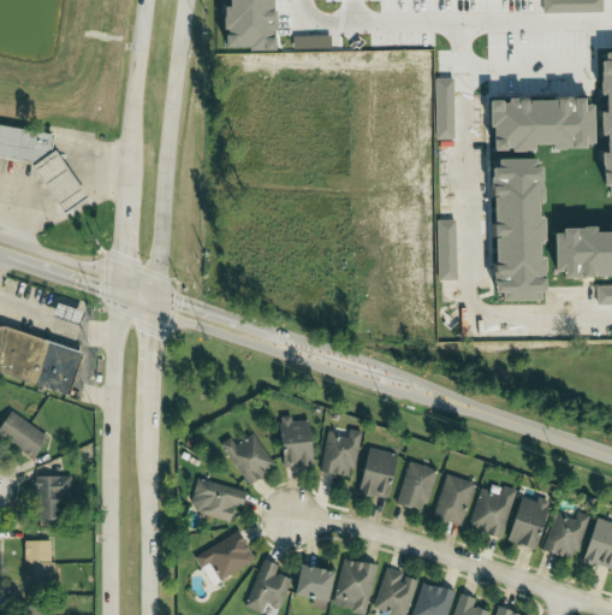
[(54,153),(39,163),(0,154),(0,123),(58,135),(54,153)]
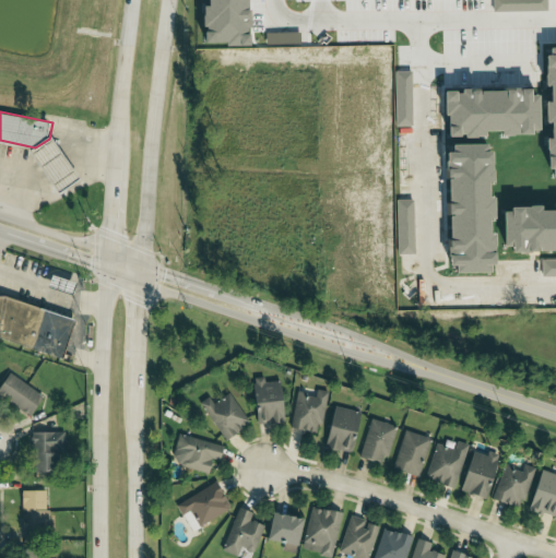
[(32,150),(35,147),(49,139),(51,137),(80,179),(60,192),(32,150)]
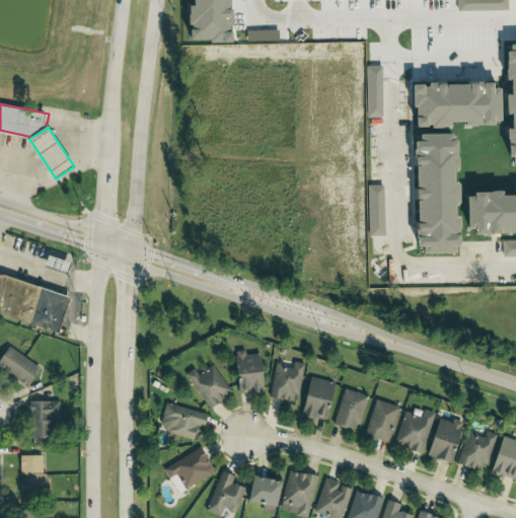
[(51,253),(73,262),(69,273),(47,265),(51,253)]
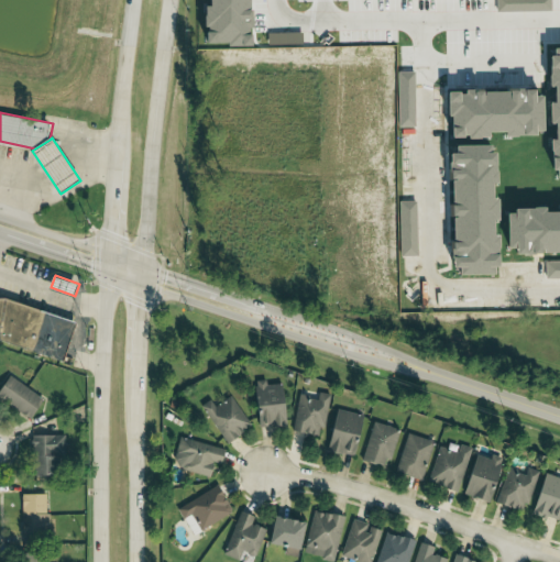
[(0,298),(8,298),(78,322),(65,361),(3,340),(0,340),(0,298)]
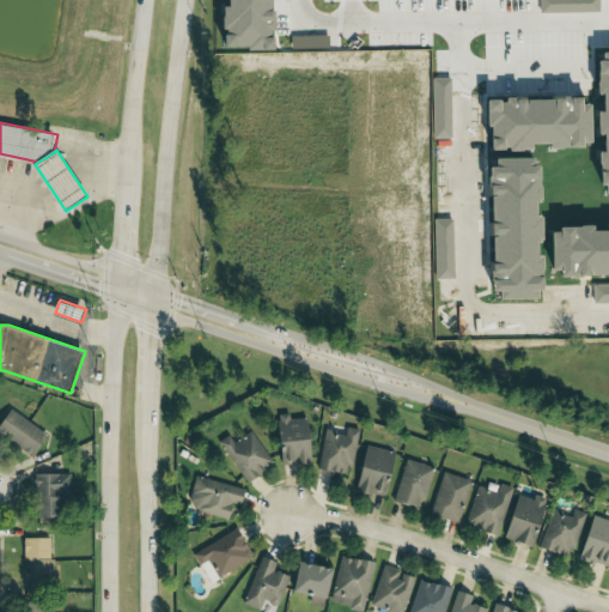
[(0,434),(31,456),(47,435),(11,408),(0,423),(0,434)]
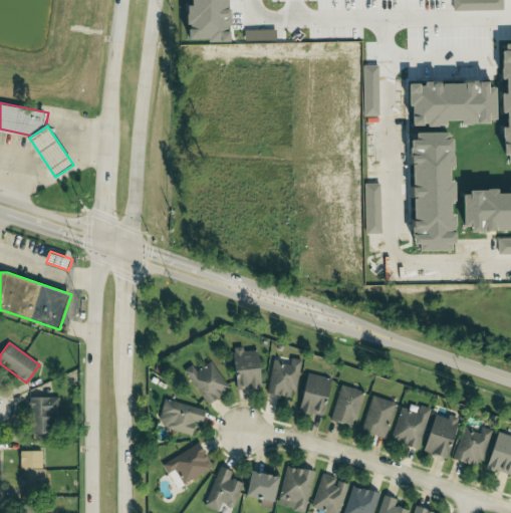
[(234,390),(260,389),(258,350),(243,351),(243,346),(231,347),(234,390)]
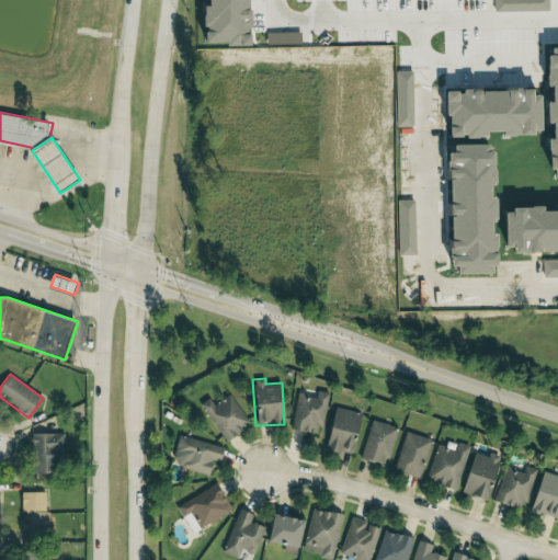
[(323,434),(329,392),(318,391),(318,396),(297,393),(293,430),(323,434)]
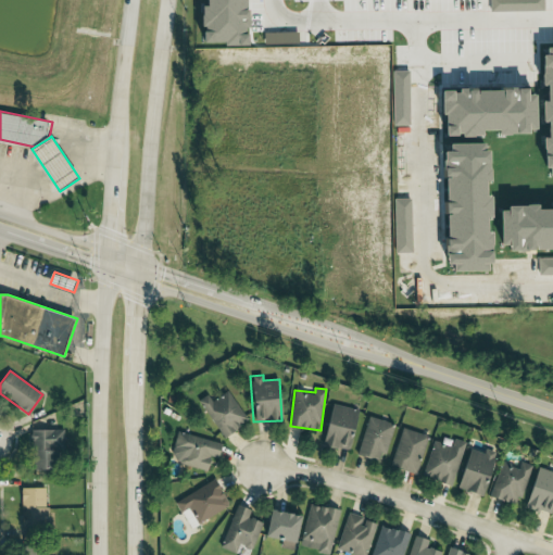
[(209,394),(199,401),(223,438),(250,420),(230,390),(214,401),(209,394)]
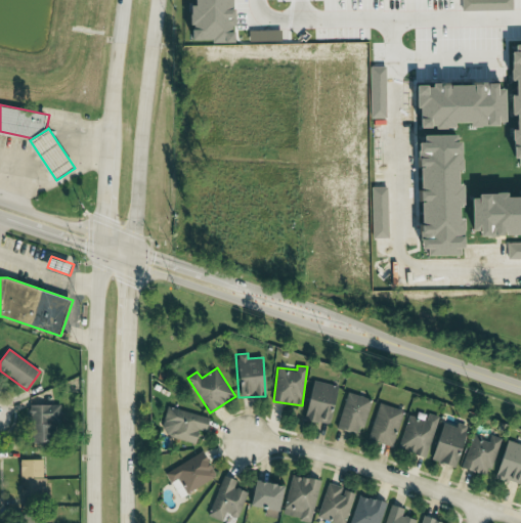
[(333,423),(336,384),(310,382),(307,421),(333,423)]
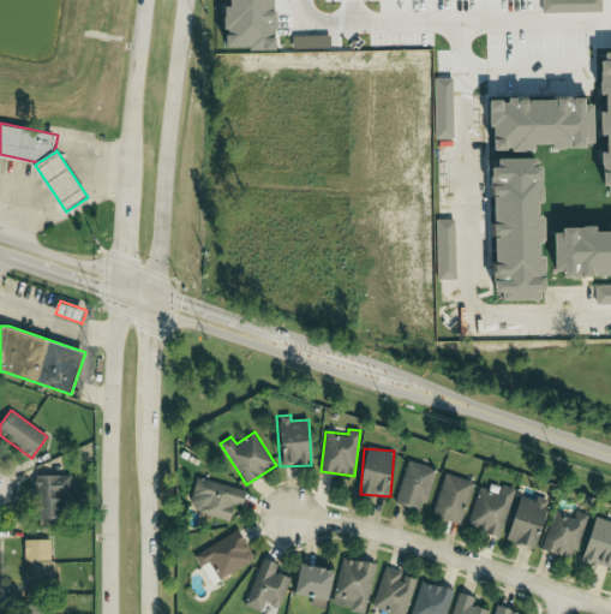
[(424,511),(437,469),(408,459),(395,501),(424,511)]
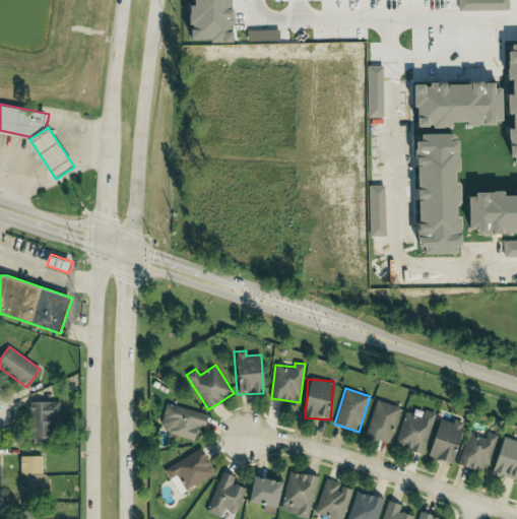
[(393,443),(400,405),(376,400),(368,438),(393,443)]
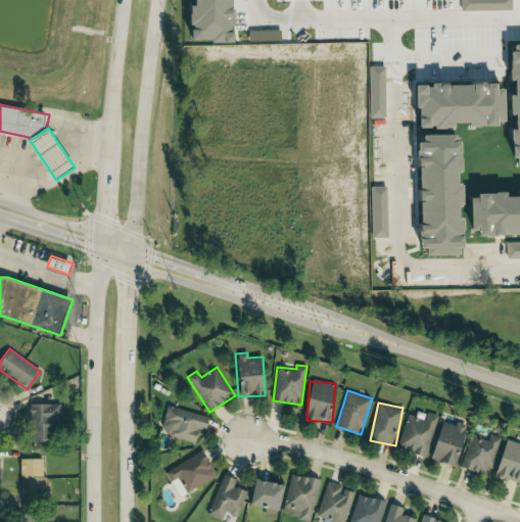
[(31,405),(32,442),(54,441),(53,422),(61,422),(60,404),(31,405)]
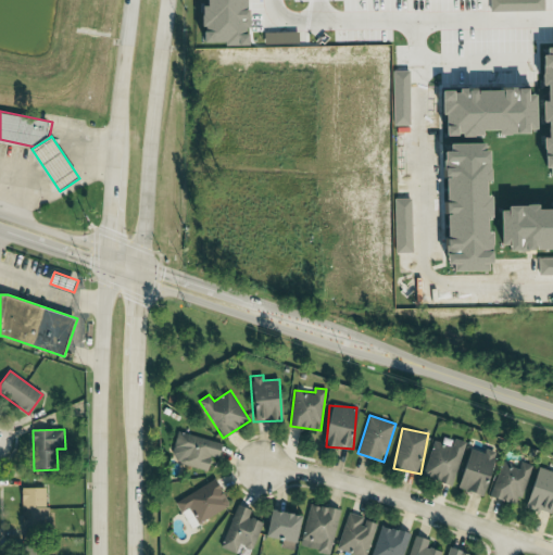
[(209,469),(211,455),(220,457),(223,442),(178,432),(172,461),(209,469)]
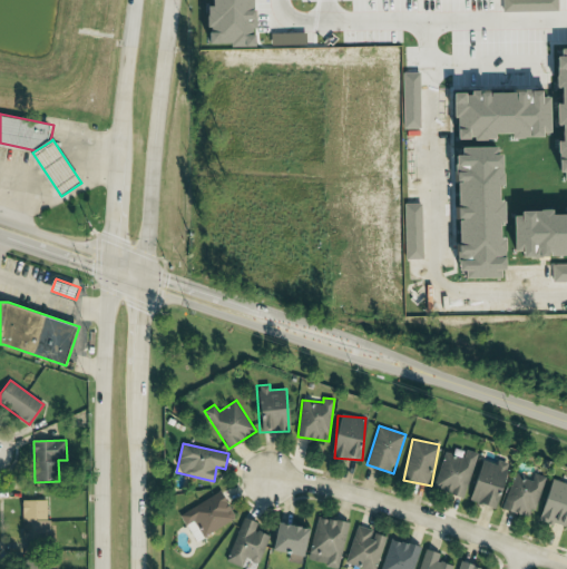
[(478,452),(467,449),(463,458),(446,452),(436,489),(466,497),(478,452)]
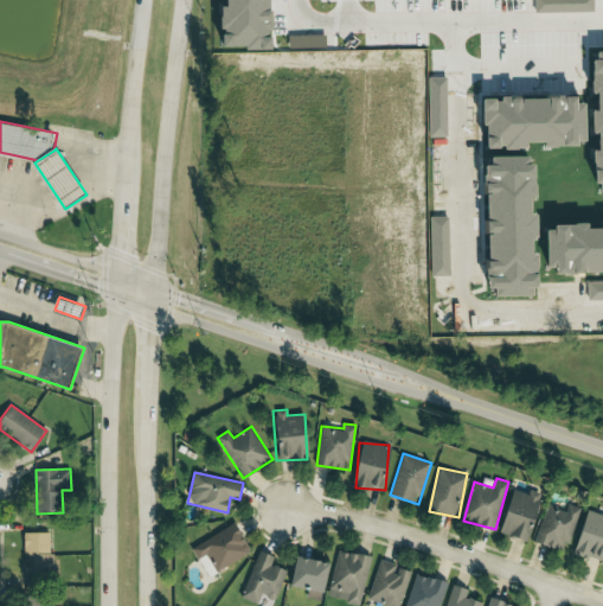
[(528,542),(541,492),(531,490),(530,495),(512,490),(500,534),(528,542)]
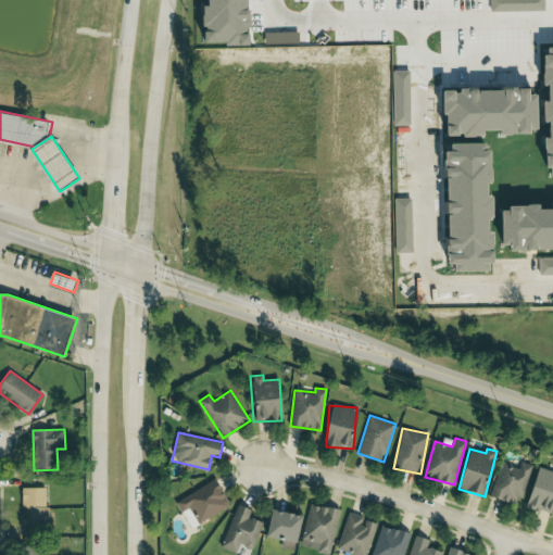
[(523,497),(533,465),(522,461),(519,467),(502,462),(491,496),(515,504),(517,495),(523,497)]
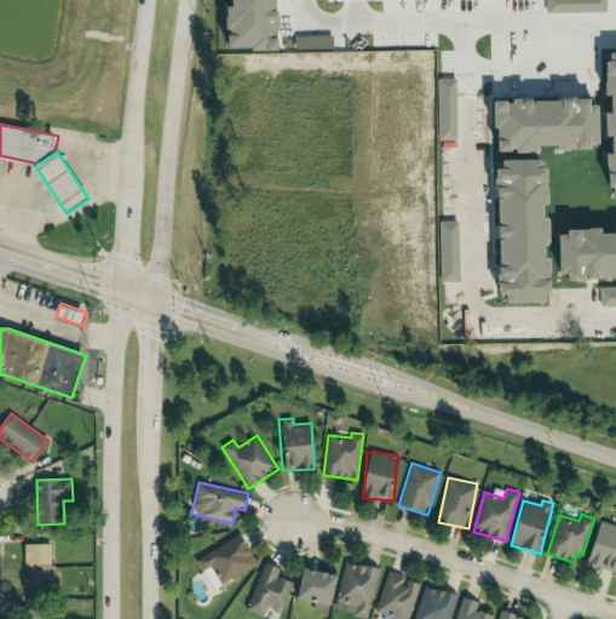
[(587,563),(615,572),(615,525),(600,520),(587,563)]
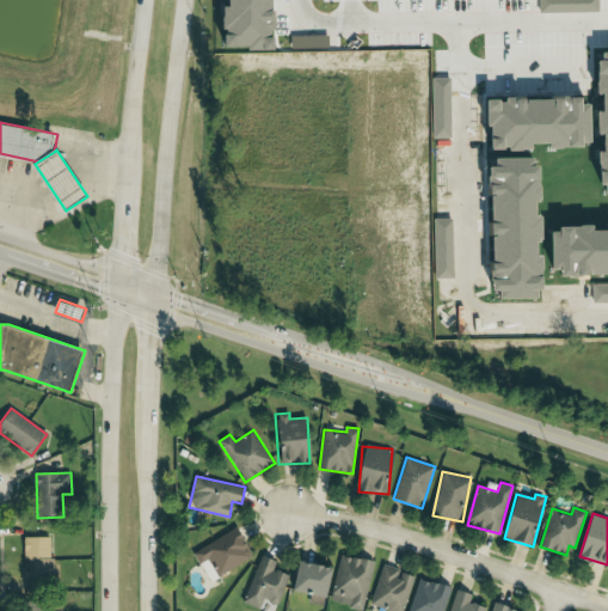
[(192,553),(209,582),(253,556),(237,527),(192,553)]
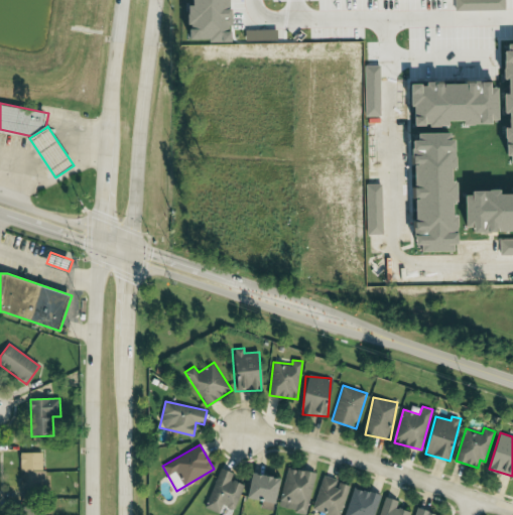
[(44,453),(20,453),(20,491),(45,491),(44,453)]
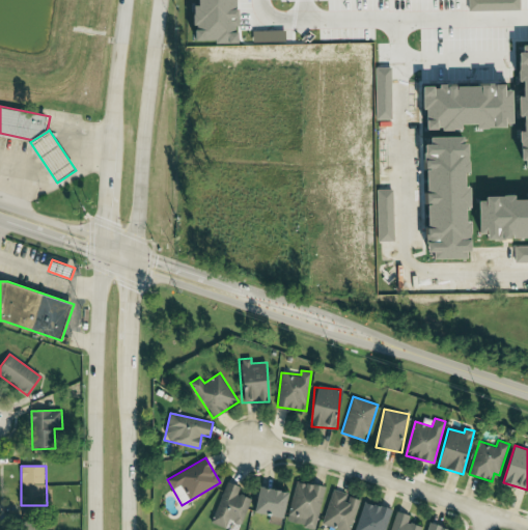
[(325,487),(296,481),(287,523),(316,529),(325,487)]
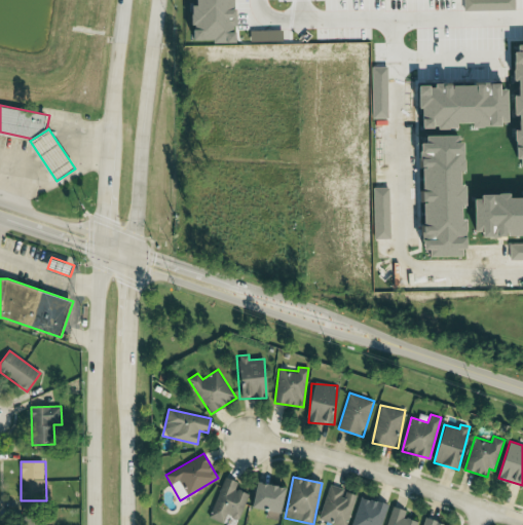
[(224,523),(227,515),(240,519),(249,494),(235,490),(238,482),(224,478),(211,518),(224,523)]
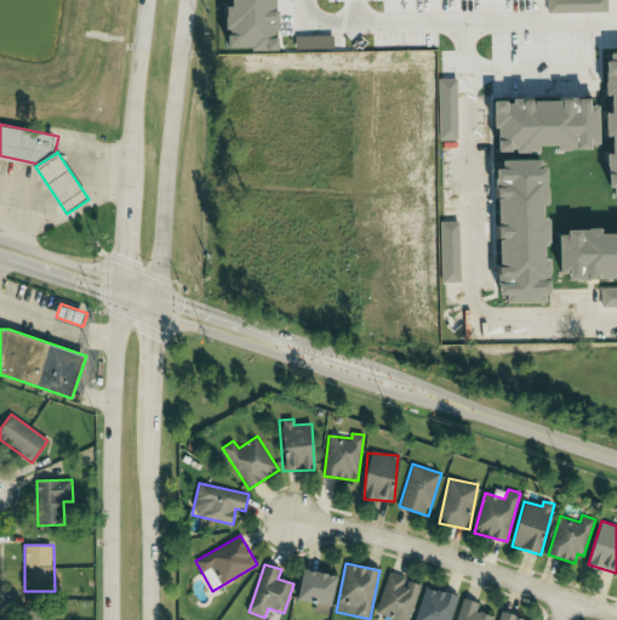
[(295,599),(329,608),(336,576),(301,569),(295,599)]
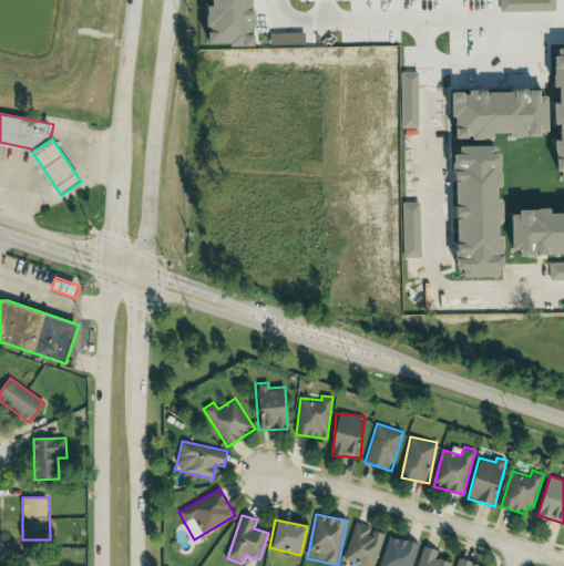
[(375,565),(385,533),(371,530),(372,527),(356,522),(345,561),(363,565),(375,565)]
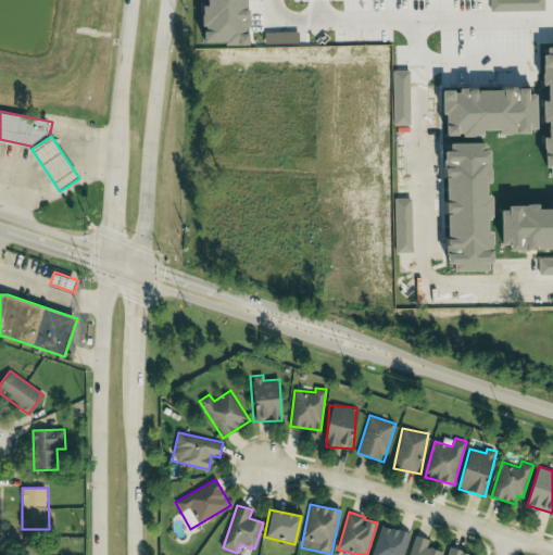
[(404,554),(411,533),(382,525),(373,554),(404,554)]
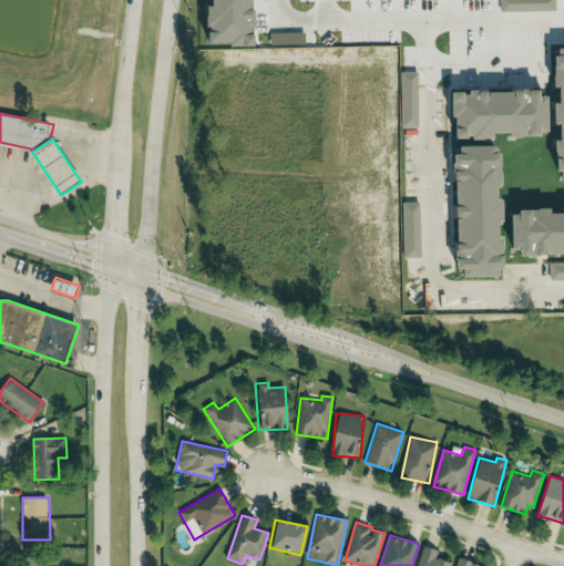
[(417,565),(449,565),(451,562),(437,557),(438,551),(423,546),(417,565)]
